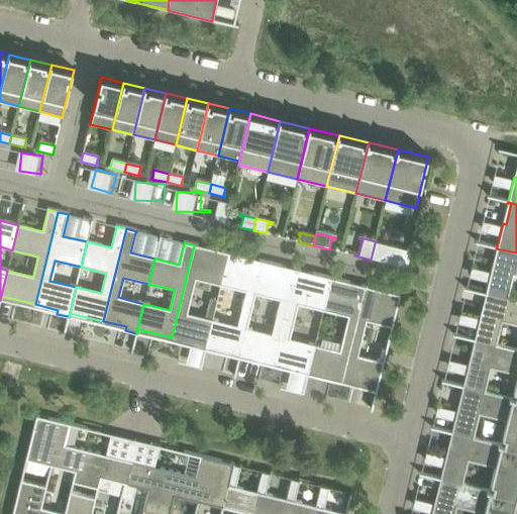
[(371,260),(407,268),(407,267),(410,253),(411,252),(375,243),(371,260)]
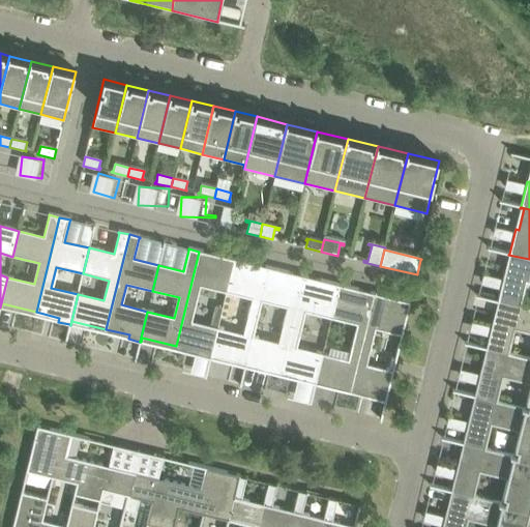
[(226,293),(234,260),(199,252),(176,346),(199,352),(198,356),(209,359),(210,359),(217,328),(211,327),(190,322),(199,287),(226,293)]
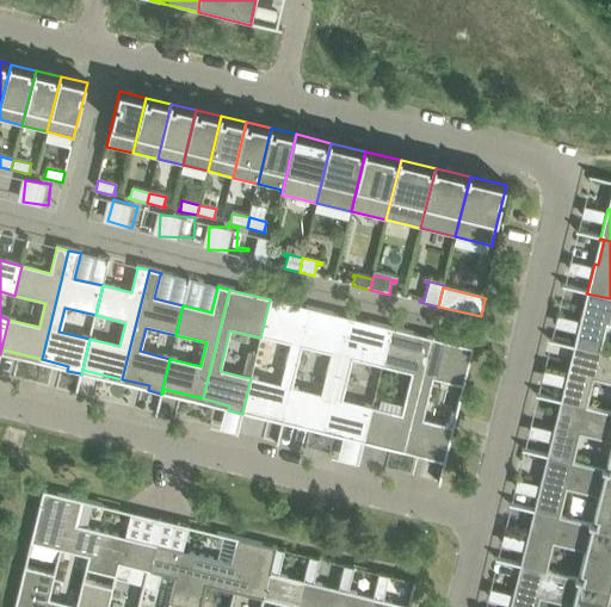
[(610,298),(586,293),(591,295),(584,320),(580,319),(573,347),(600,354),(608,324),(610,324),(610,298)]
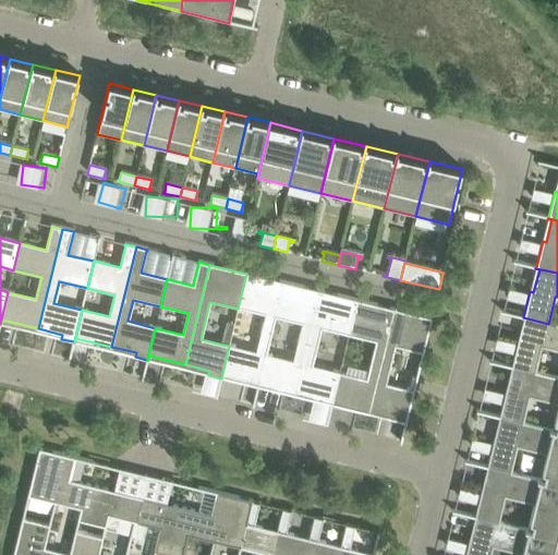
[(275,318),(283,282),(246,274),(238,309),(266,316),(257,353),(229,346),(221,378),(222,378),(223,374),(258,383),(259,383),(266,356),(275,318)]
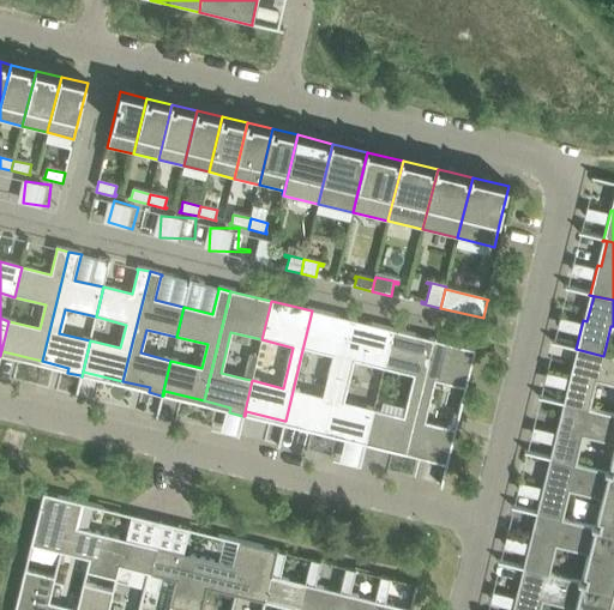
[(325,430),(353,321),(312,310),(302,350),(333,357),(324,398),(293,391),(286,421),(287,421),(325,430)]
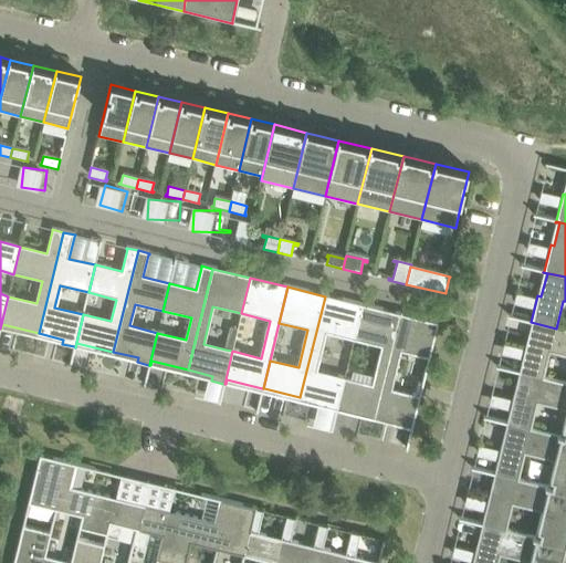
[(354,341),(363,305),(325,296),(300,397),(325,404),(324,408),(335,410),(336,410),(344,378),(316,372),(325,334),(354,341)]
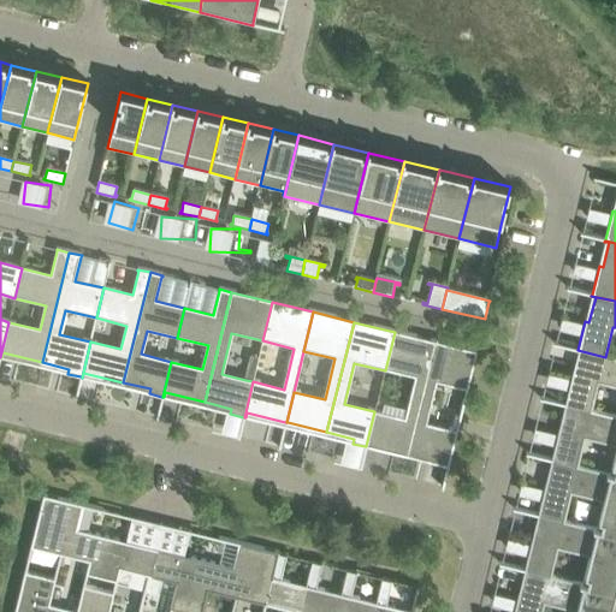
[(408,452),(434,342),(395,332),(385,370),(416,378),(406,419),(374,411),(366,446),(367,447),(368,443),(408,452)]
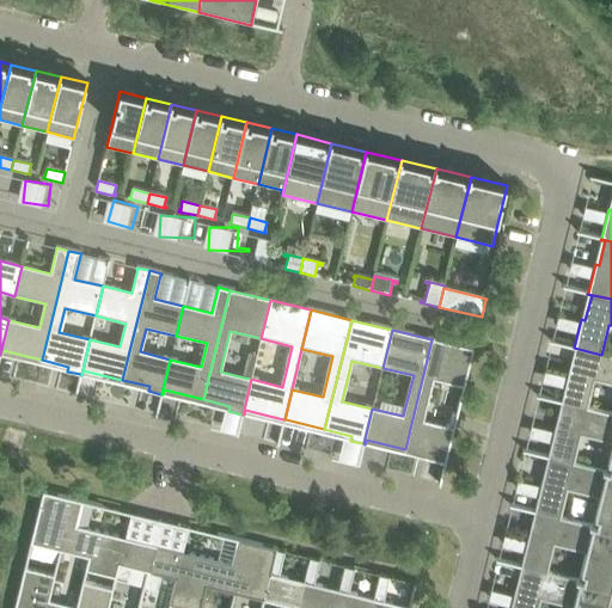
[(465,388),(473,350),(432,339),(405,449),(432,455),(430,460),(444,464),(446,464),(454,429),(423,422),(434,381),(465,388)]
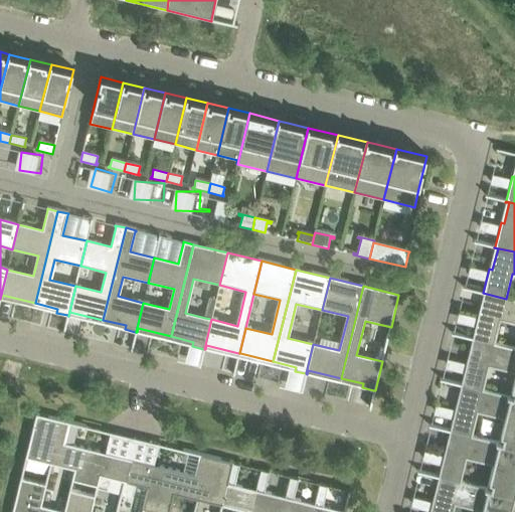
[(514,301),(506,299),(483,293),(483,294),(486,295),(481,316),(478,315),(472,339),(494,345),(501,320),(514,323),(514,301)]
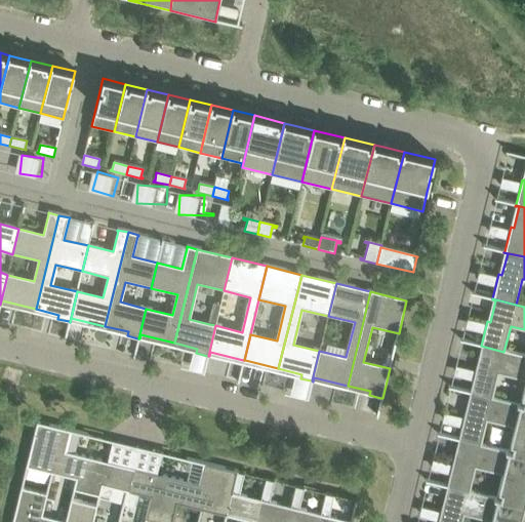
[(213,305),(209,324),(215,325),(220,306),(213,305)]
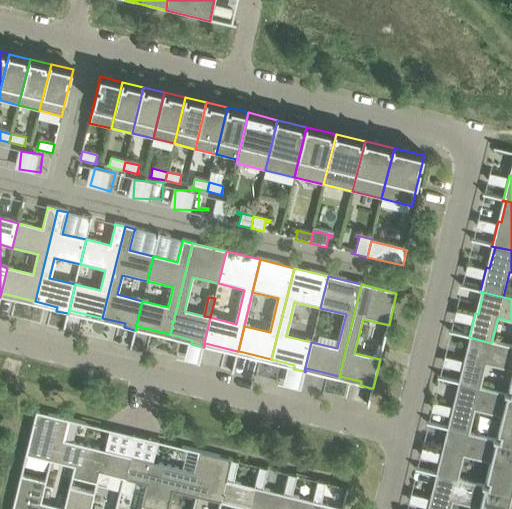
[(511,377),(508,395),(511,396),(511,347),(491,343),(469,337),(469,338),(472,339),(467,359),(464,359),(458,383),(480,389),(486,363),(511,369),(511,377)]
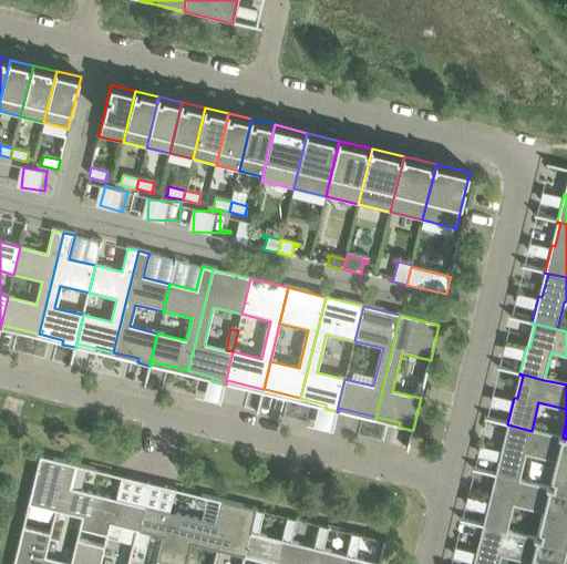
[(549,489),(566,492),(566,439),(563,438),(532,431),(507,424),(507,426),(511,427),(505,449),(502,449),(495,474),(495,475),(519,481),(526,453),(557,461),(549,489)]
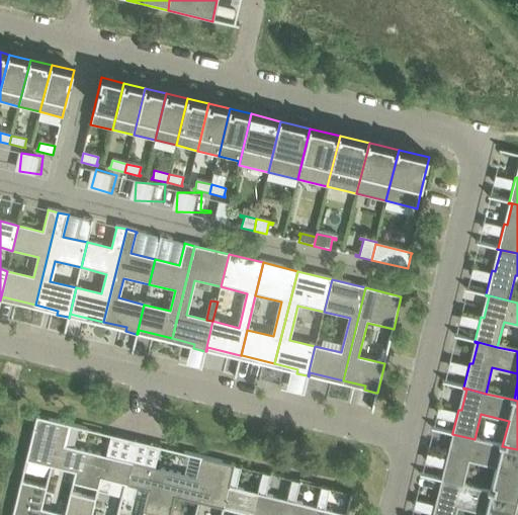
[(136,441),(135,441),(130,462),(65,446),(69,427),(86,431),(87,430),(36,417),(20,482),(22,483),(27,461),(76,474),(71,494),(96,500),(101,480),(124,486),(136,441)]
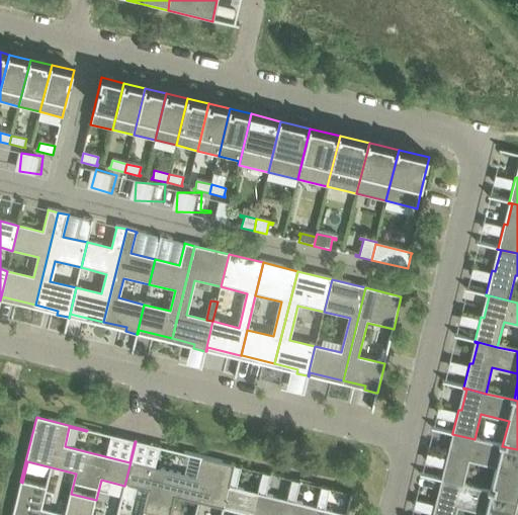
[(491,493),(517,499),(517,498),(517,449),(502,446),(475,439),(452,434),(451,435),(455,436),(450,456),(446,455),(441,480),(440,481),(463,486),(469,460),(497,467),(491,493)]
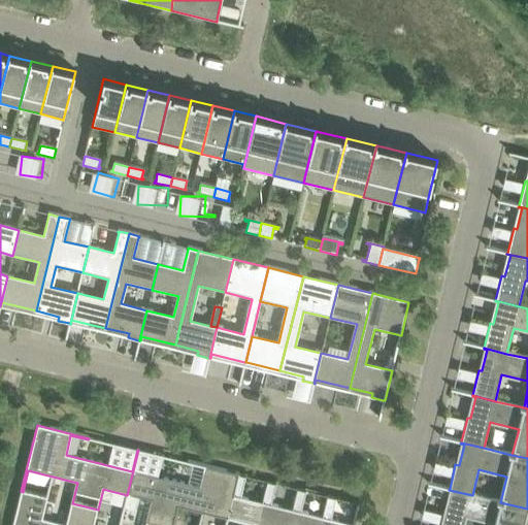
[(138,450),(127,495),(152,500),(146,521),(159,524),(173,524),(177,507),(227,519),(238,474),(188,462),(187,464),(204,468),(200,488),(133,471),(138,450)]
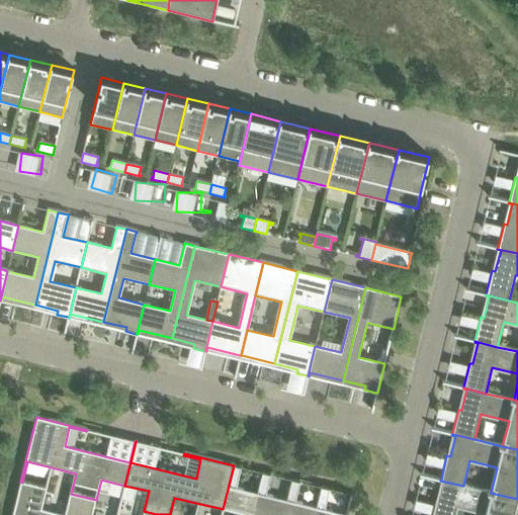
[(253,514),(258,494),(257,494),(236,488),(241,468),(234,466),(235,465),(234,465),(223,509),(243,514),(253,514)]
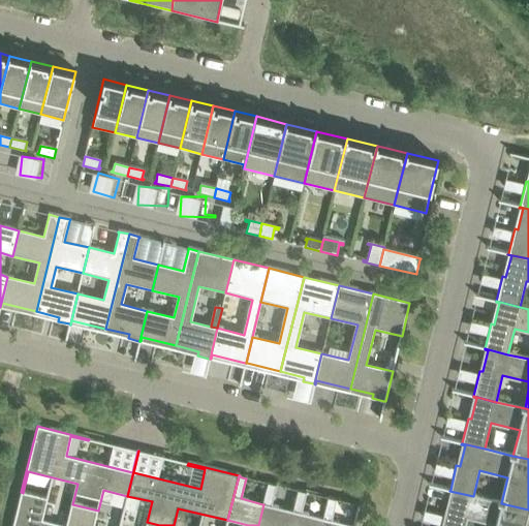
[(289,525),(293,512),(292,512),(271,506),(276,486),(268,484),(262,504),(263,504),(258,525),(289,525)]
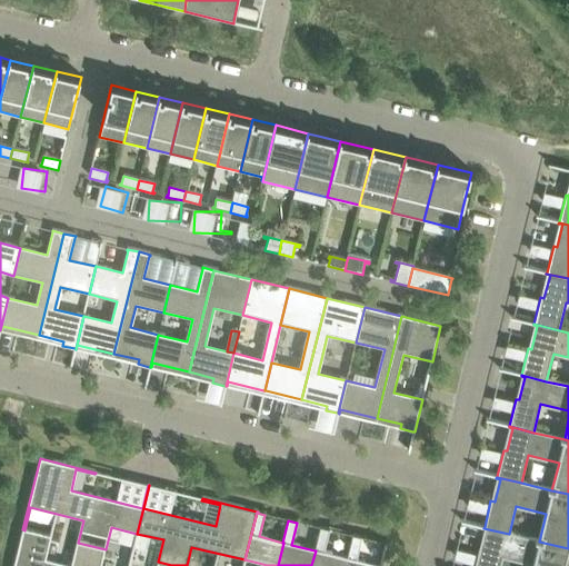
[(346,565),(348,558),(347,558),(323,553),(329,530),(320,528),(315,550),(316,550),(311,565),(346,565)]
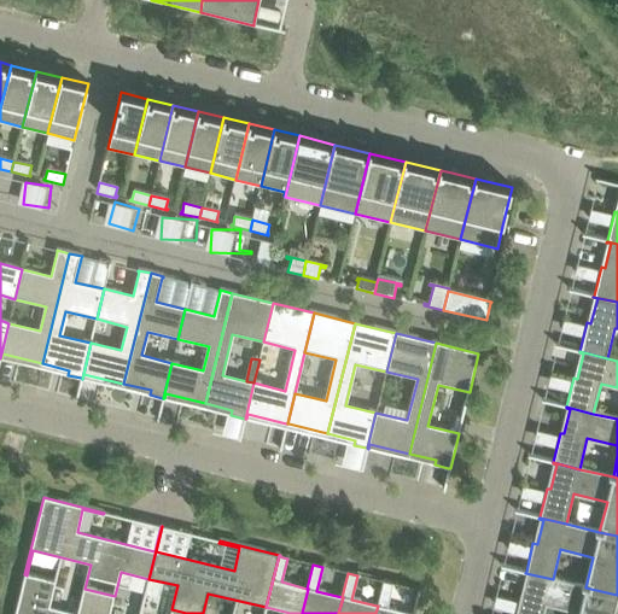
[(613,613),(617,601),(617,598),(617,600),(617,595),(586,588),(553,579),(525,573),(525,574),(529,574),(523,600),(519,598),(516,613),(544,613),(547,604),(579,613),(613,613)]
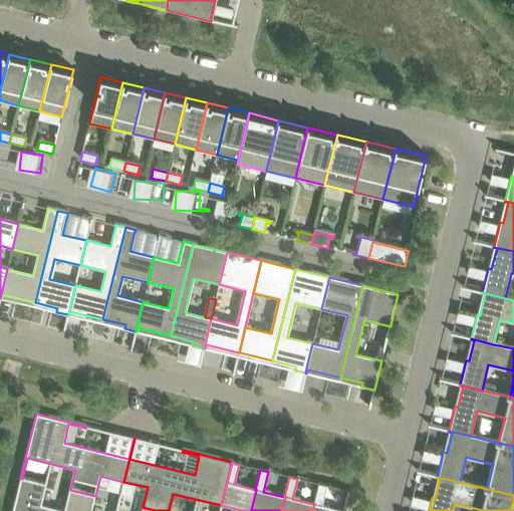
[(50,510),(40,508),(46,485),(22,479),(20,478),(12,510),(50,510)]
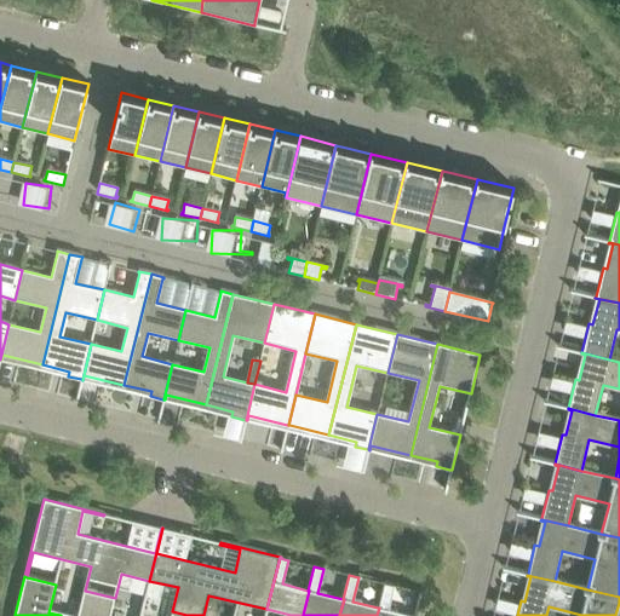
[(415,615),(422,593),(420,592),(414,615),(409,615),(389,610),(394,586),(384,583),(378,608),(379,608),(377,615),(415,615)]
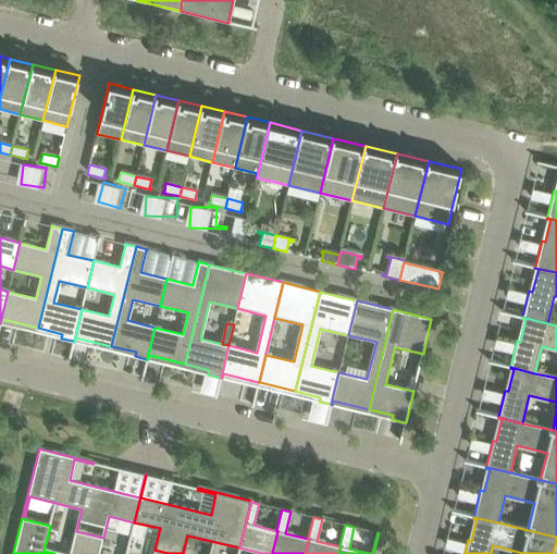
[(99,553),(103,538),(76,531),(71,553),(99,553)]
